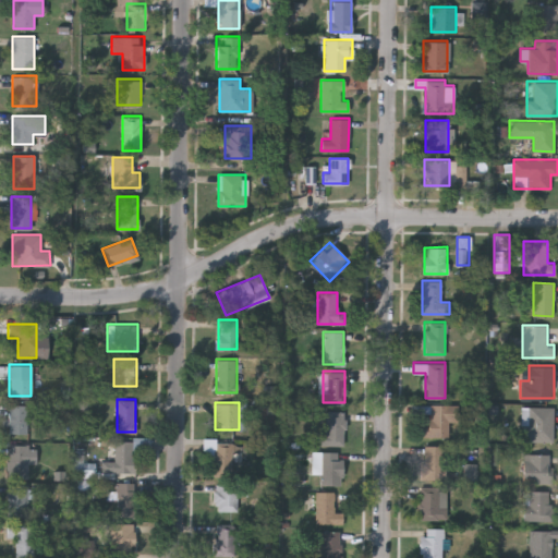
[(459,404),(459,421),(448,420),(447,436),(421,436),(421,424),(428,424),(428,411),(415,411),(415,403),(459,404)]
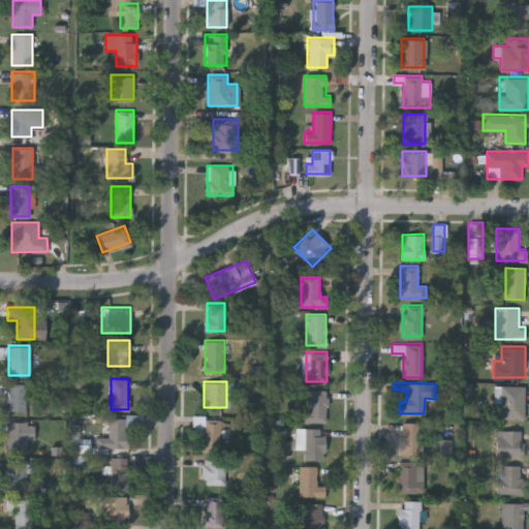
[(26,383),(26,409),(7,409),(7,383),(26,383)]
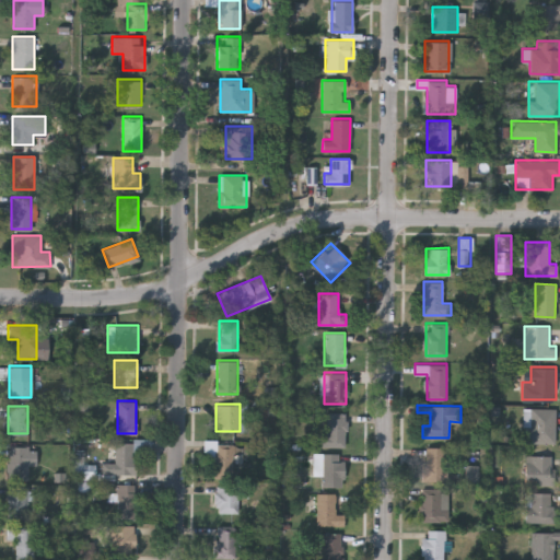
[(523,426),(529,426),(529,406),(556,406),(556,441),(523,441),(523,426)]
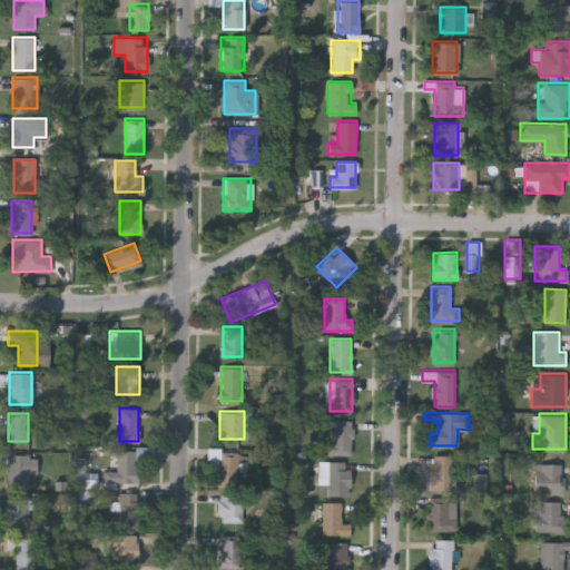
[(352,454),(326,454),(326,441),(333,441),(333,419),(352,419),(352,454)]
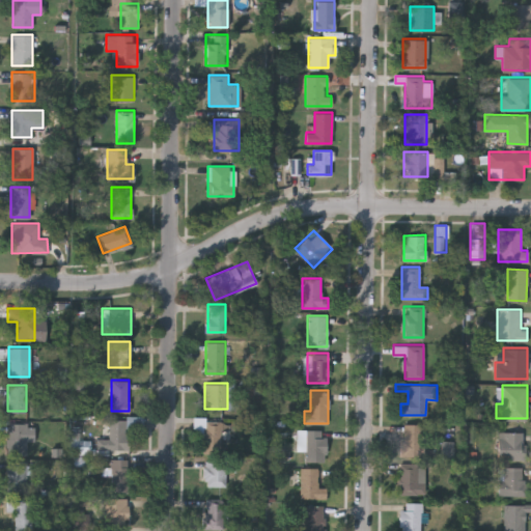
[(202,427),(194,427),(194,417),(222,417),(222,453),(202,453),(202,427)]
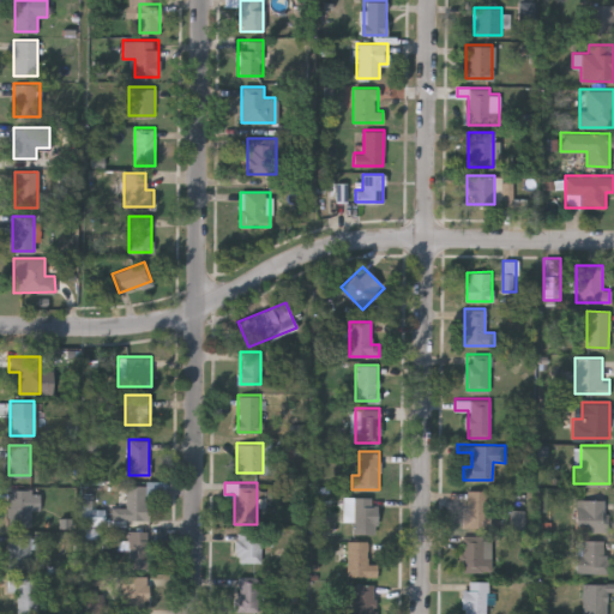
[(126,506),(126,485),(148,485),(148,519),(112,519),(112,506),(126,506)]
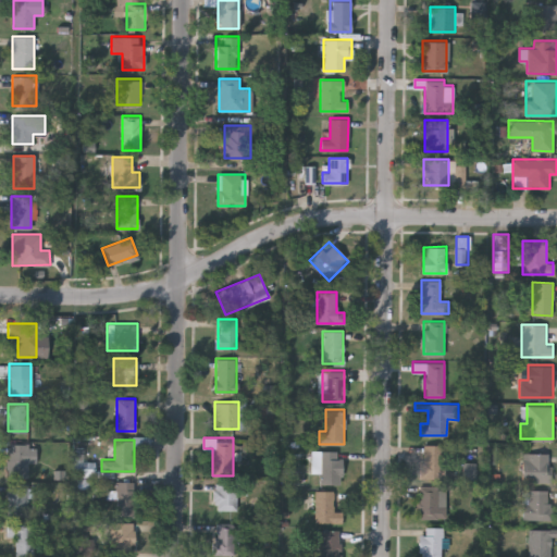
[(8,478),(8,443),(29,443),(29,478),(8,478)]
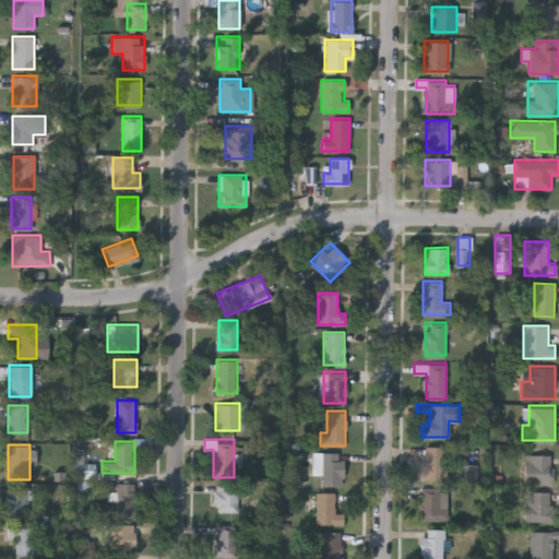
[(423,479),(423,445),(443,445),(443,479),(423,479)]
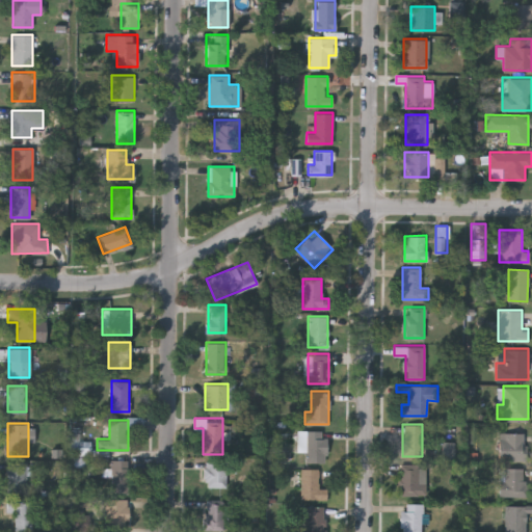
[(299,450),(299,429),(326,429),(326,460),(304,460),(304,450),(299,450)]
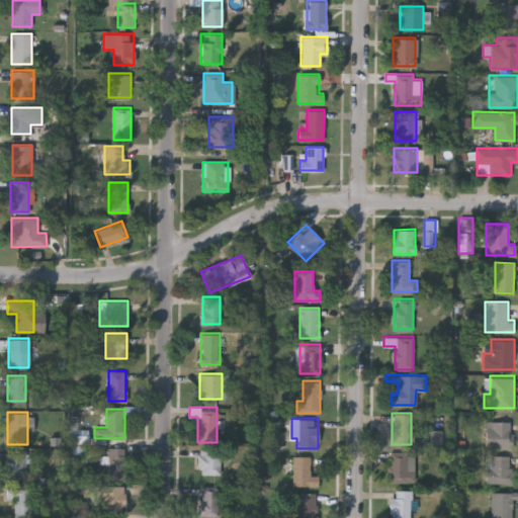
[(486,447),(486,420),(510,420),(510,447),(486,447)]
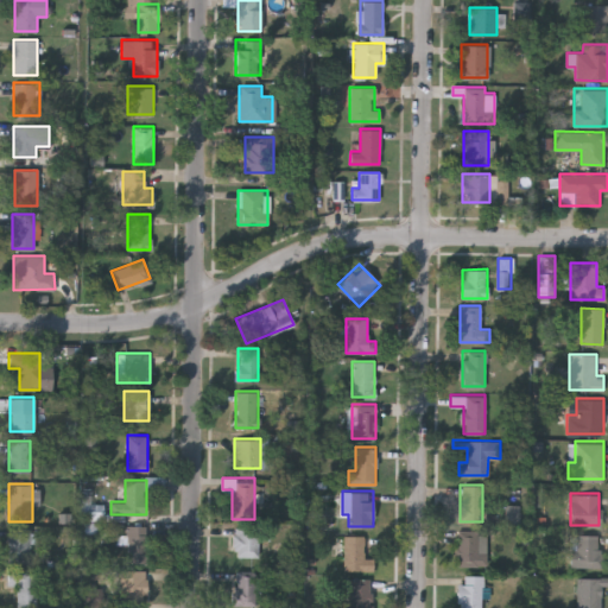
[(126,562),(126,524),(147,524),(147,562),(126,562)]
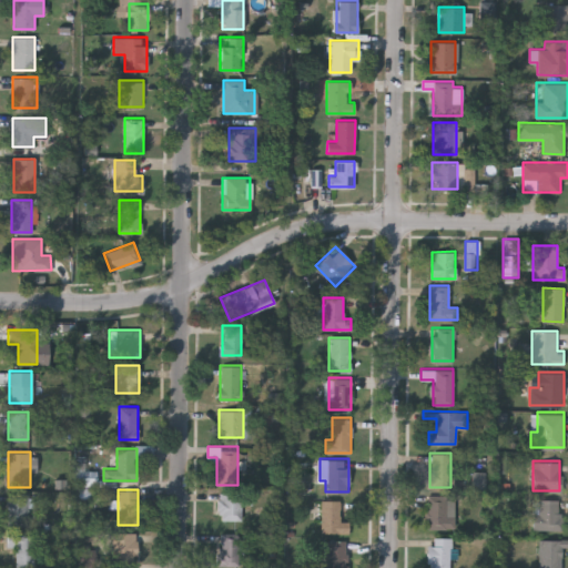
[(241,506),(241,519),(219,519),(219,492),(251,492),(251,506),(241,506)]
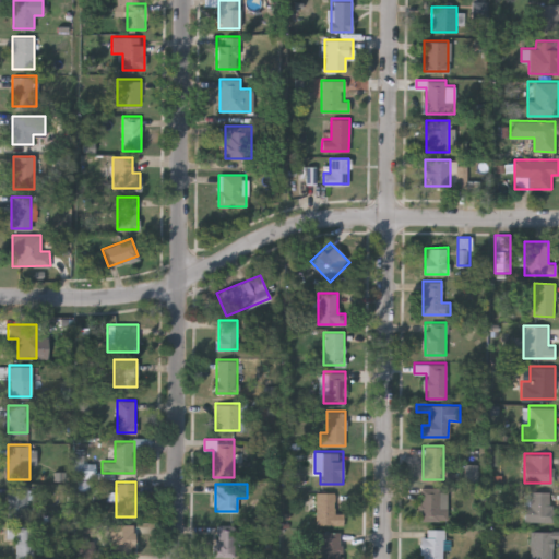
[(27,518),(7,518),(7,485),(27,485),(27,518)]
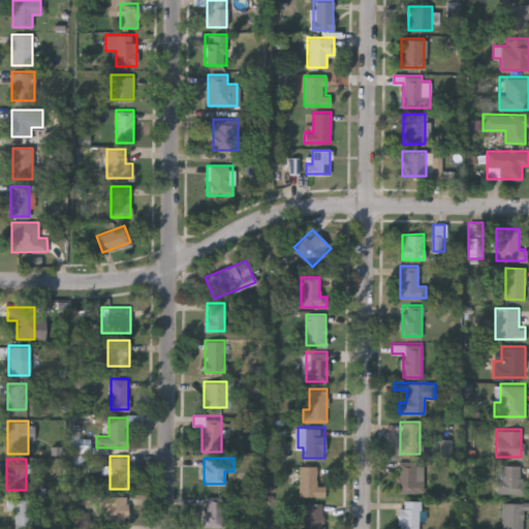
[(397,492),(397,460),(414,460),(414,480),(423,480),(423,492),(397,492)]
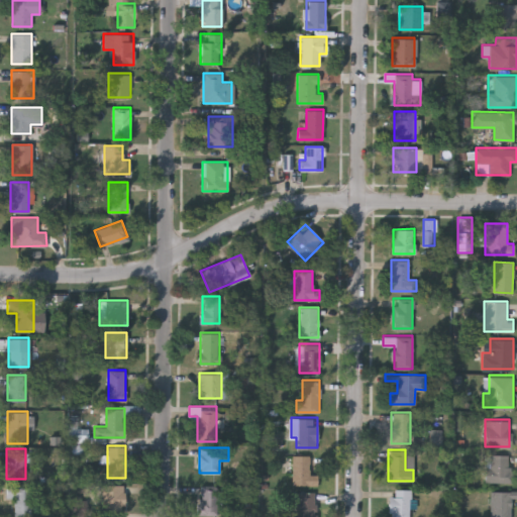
[(511,453),(511,481),(485,481),(485,453),(511,453)]
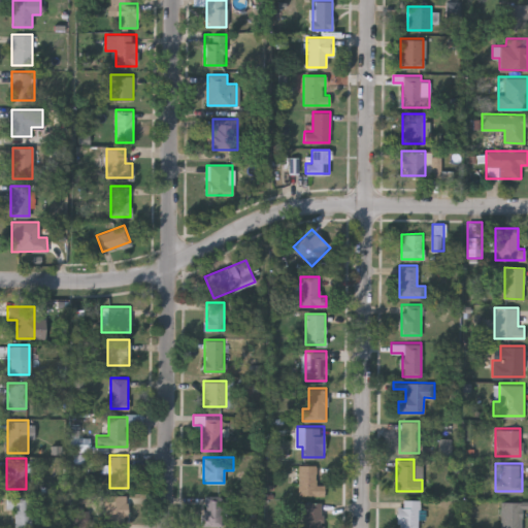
[(298,495),(298,464),(316,464),(316,483),(324,483),(324,495),(298,495)]
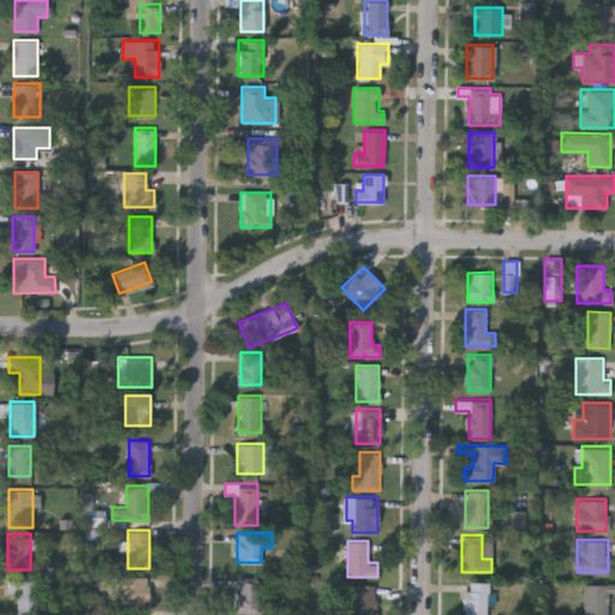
[(149,604),(125,604),(125,575),(149,575),(149,604)]
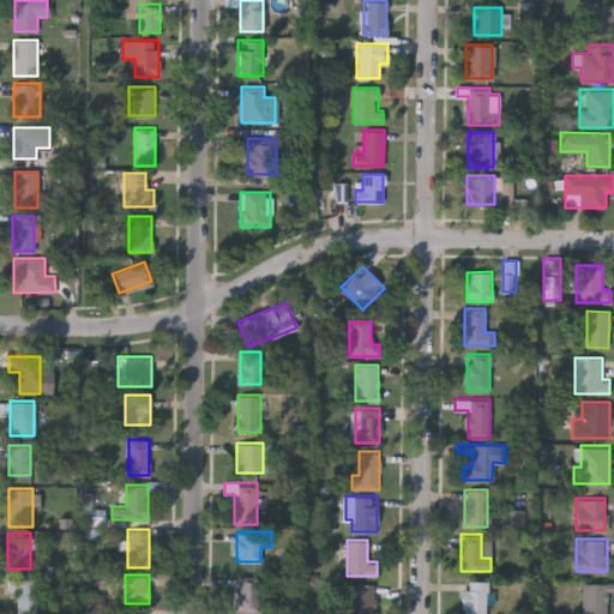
[(17,590),(7,590),(7,576),(37,576),(37,613),(17,613),(17,590)]
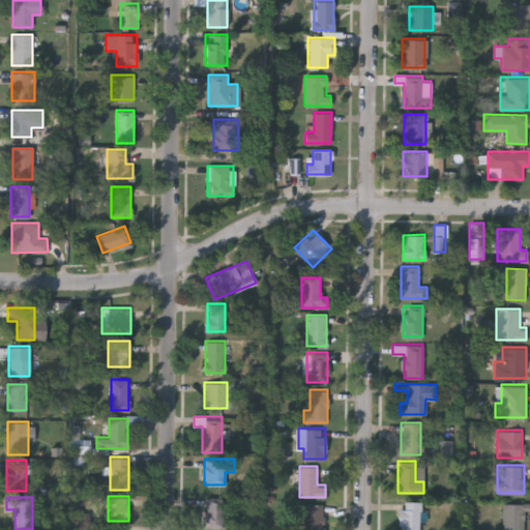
[(223,527),(203,527),(203,497),(223,497),(223,527)]
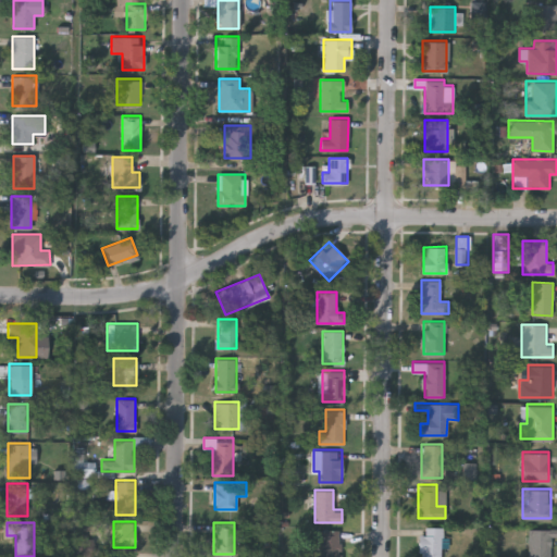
[(442,525),(442,556),(420,556),(420,525),(442,525)]
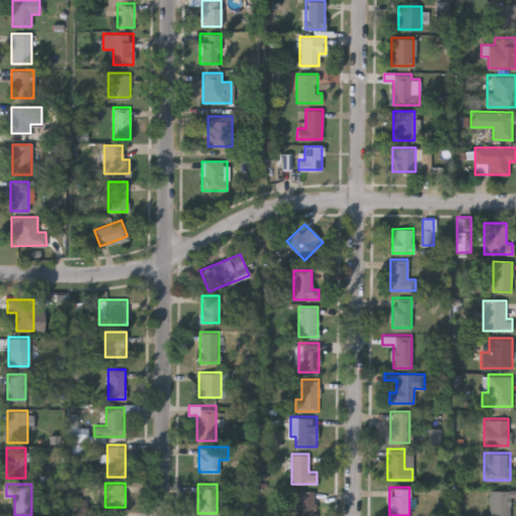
[(295,515),(295,490),(315,490),(315,515),(295,515)]
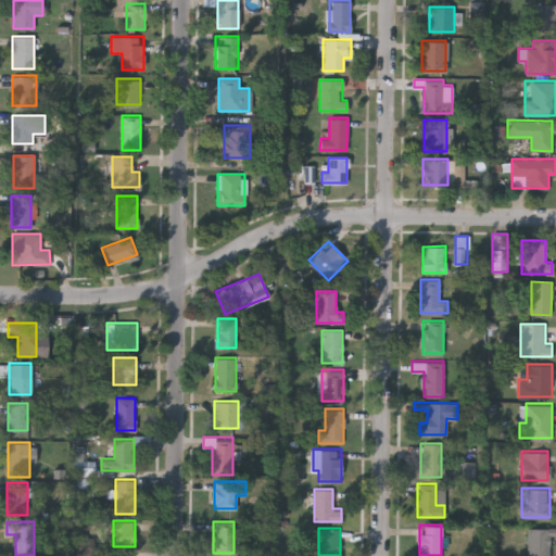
[(550,555),(527,555),(527,528),(555,528),(555,541),(550,541),(550,555)]
